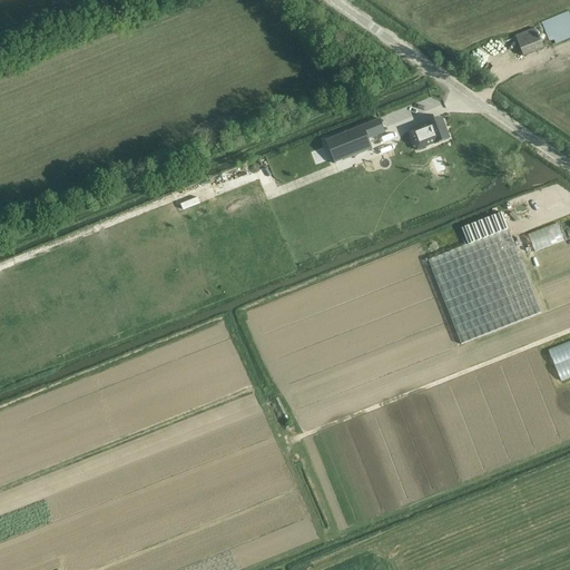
[(549,45),(569,38),(569,11),(541,20),(549,45)]
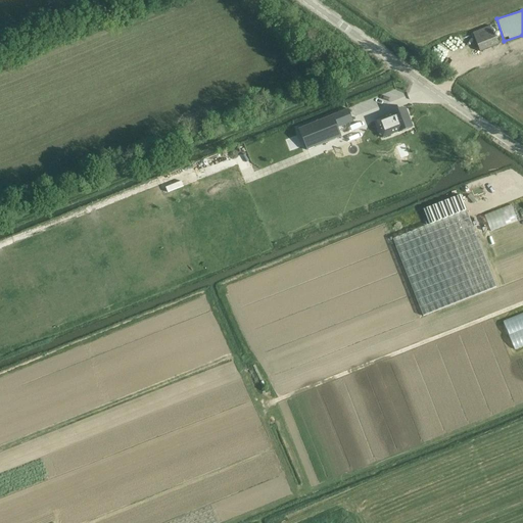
[(490,26),(472,33),(480,52),(497,45),(490,26)]
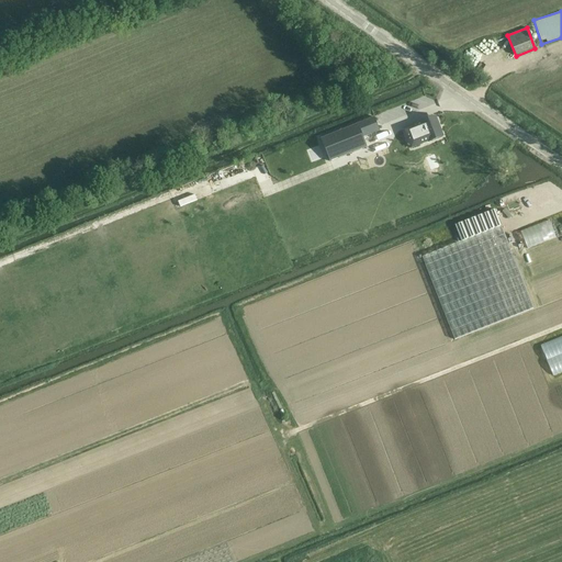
[(380,131),(374,117),(321,138),(329,161),(367,147),(363,137),(380,131)]
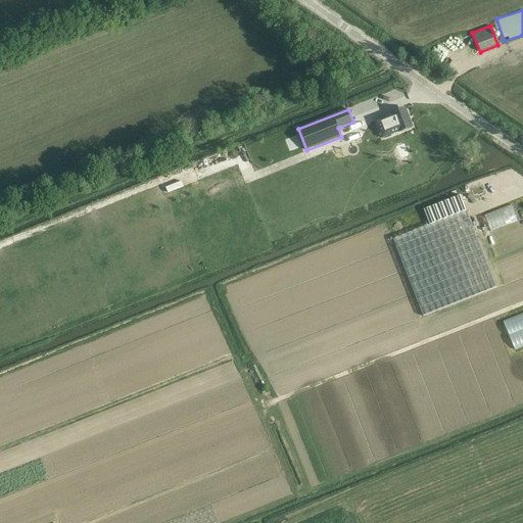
[(392,114),(377,121),(380,129),(383,136),(383,137),(384,137),(391,134),(398,132),(412,127),(405,109),(392,114)]
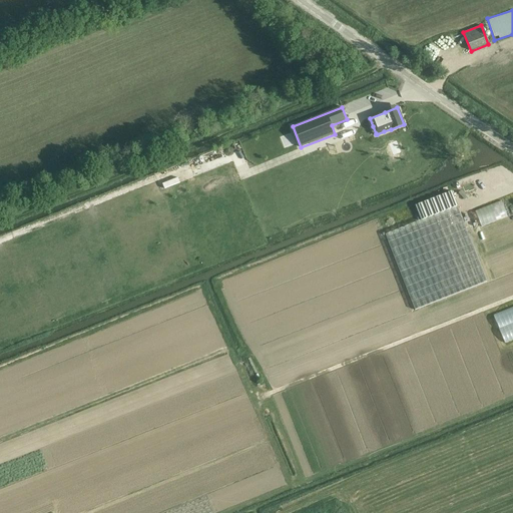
[(420,221),(385,235),(388,242),(415,310),(487,282),(472,244),(468,233),(467,230),(457,206),(452,192),(416,206),(422,220),(420,221)]
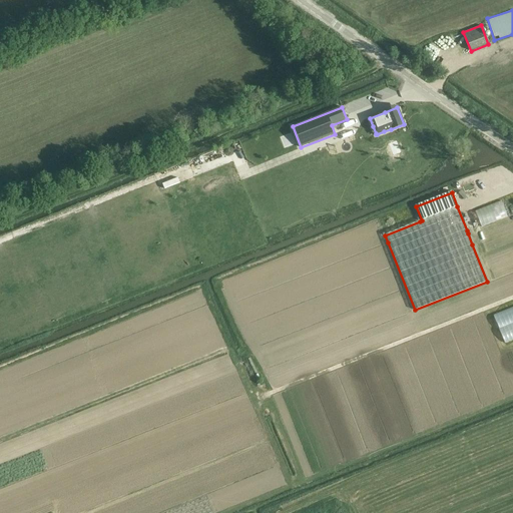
[(481,221),(512,209),(512,199),(512,198),(477,210),(481,221)]
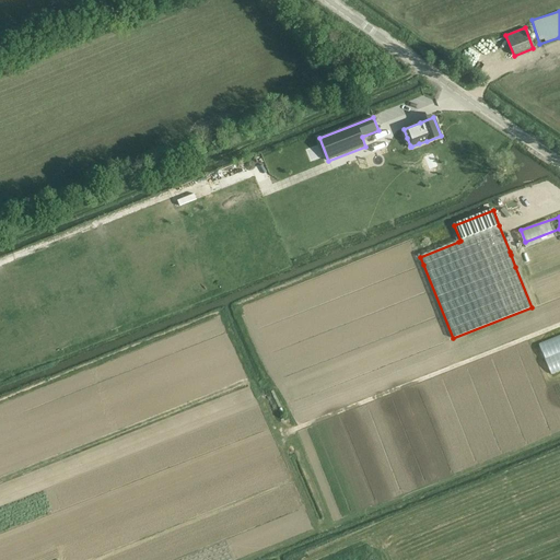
[(559,333),(540,340),(551,371),(559,368),(559,333)]
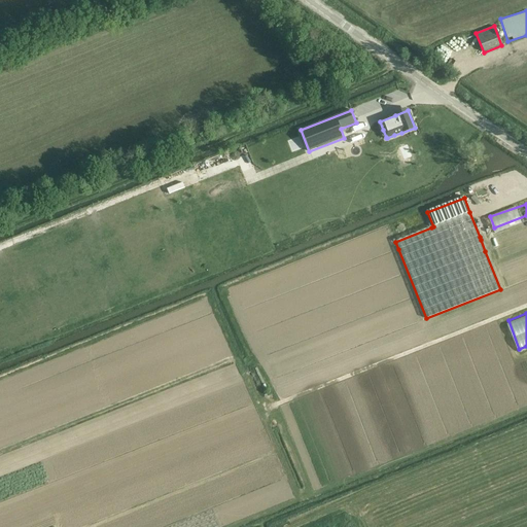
All buildings are outlined.
